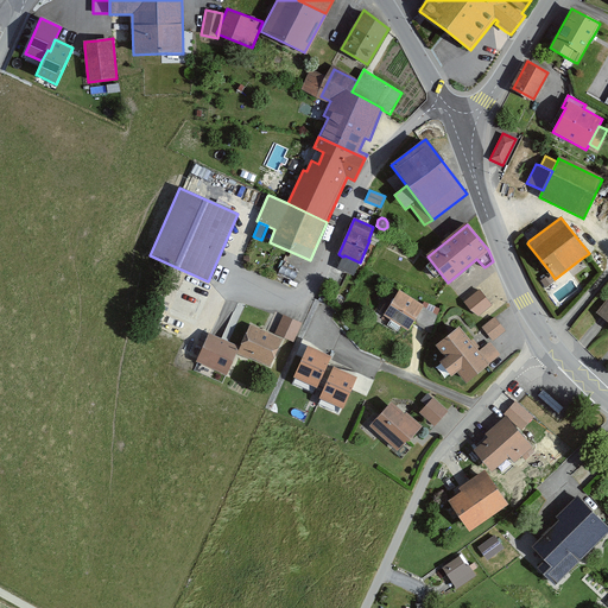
[(358,266),(360,263),(344,255),(343,257),(342,257),(337,268),(348,273),(354,276),(358,266)]
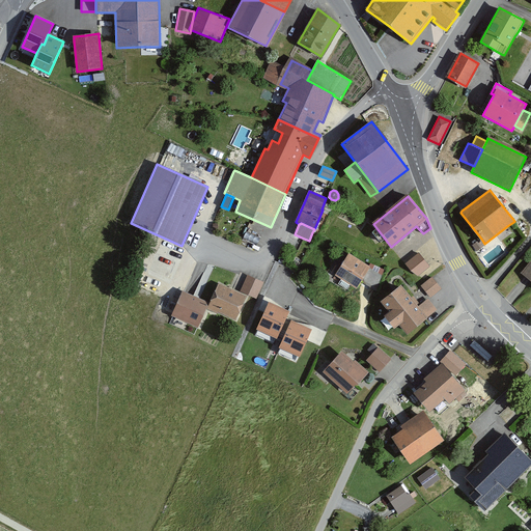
[(477,251),(484,246),(480,240),(472,246),(476,251),(477,251)]
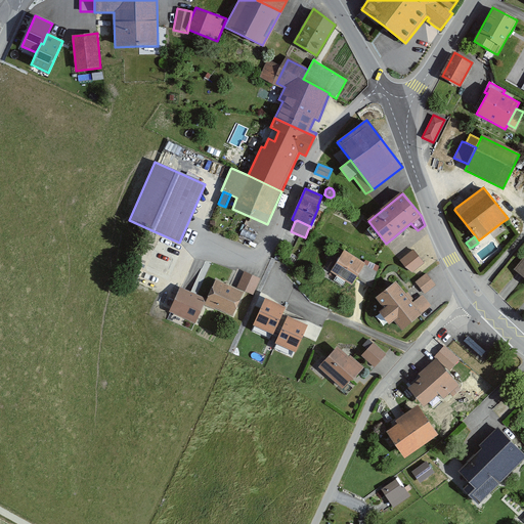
[(363,262),(344,250),(344,251),(331,272),(346,281),(351,286),(352,284),(354,280),(356,277),(357,276),(364,264),(365,263),(363,262)]
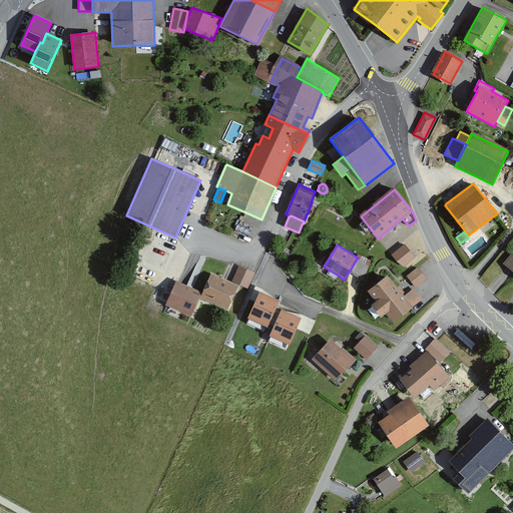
[(405,244),(392,254),(397,263),(404,266),(415,258),(410,250),(405,244)]
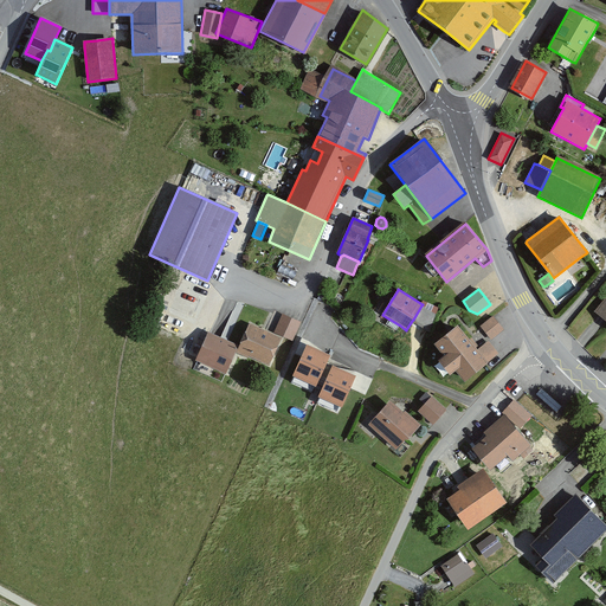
[(605,298),(595,313),(598,315),(603,318),(605,321),(605,298)]
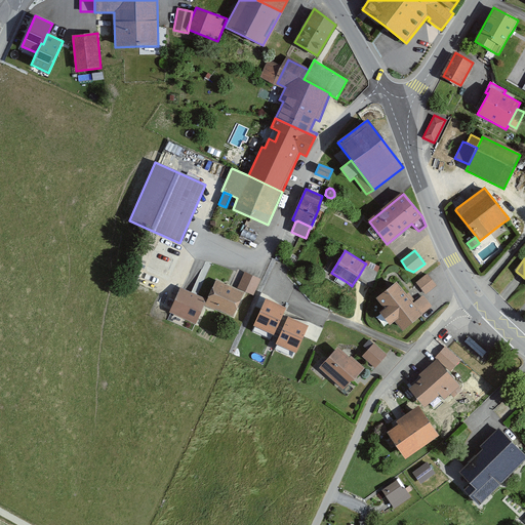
[(377,272),(365,265),(358,277),(357,278),(363,282),(372,288),(377,272)]
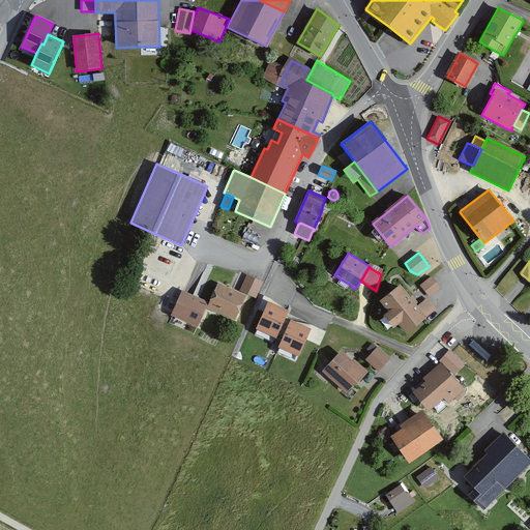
[(255,278),(247,274),(240,291),(256,298),(263,282),(255,278)]
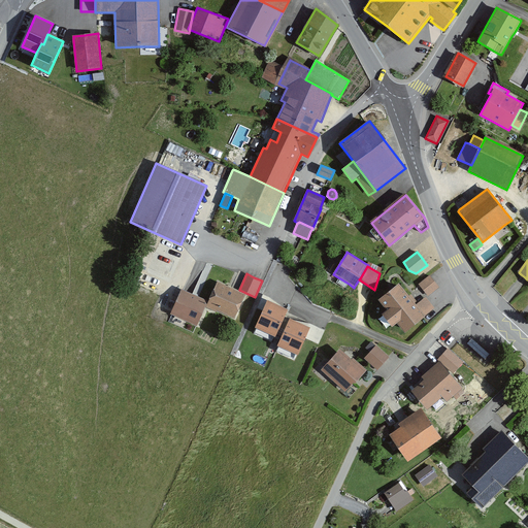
[(434,281),(429,275),(419,285),(428,296),(439,287),(434,281)]
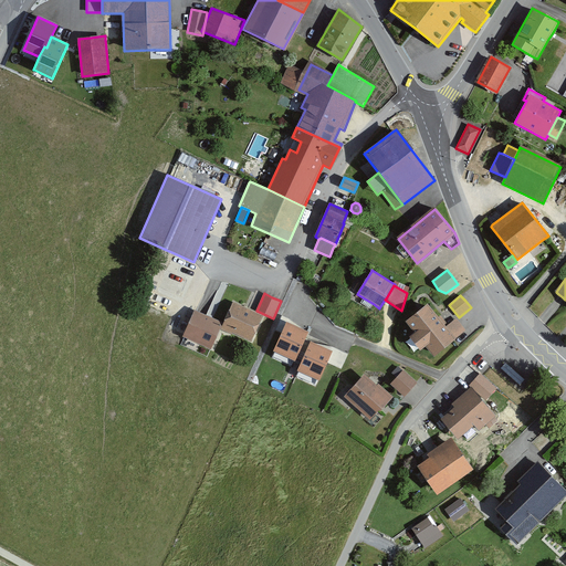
[(232,333),(251,341),(263,316),(232,303),(223,323),(220,329),(231,335),(232,333)]
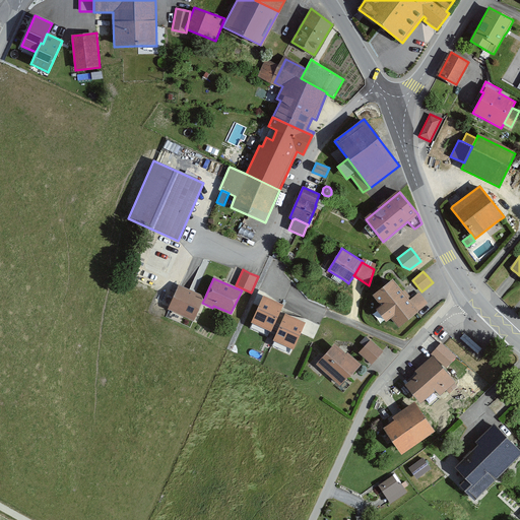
[(404,296),(392,280),(373,296),(381,306),(377,309),(386,320),(391,316),(399,326),(417,312),(404,296)]
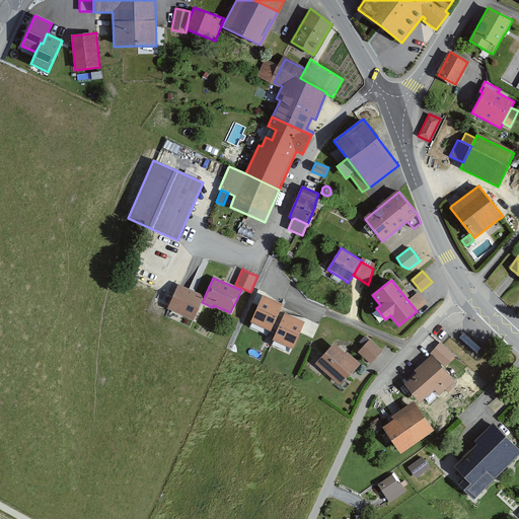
[(202,302),(205,296),(195,291),(192,290),(190,289),(184,287),(180,285),(178,284),(167,308),(195,320),(202,302)]
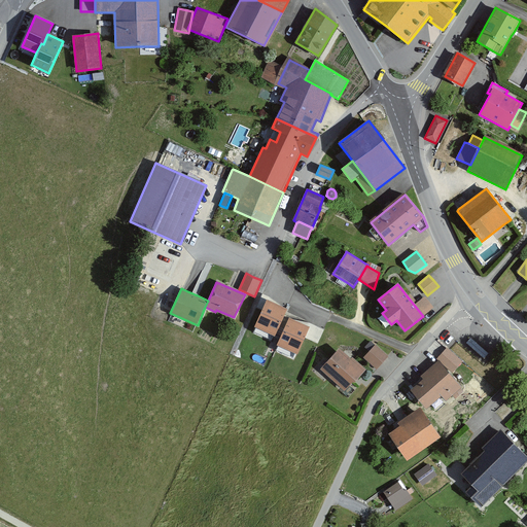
[(429,302),(425,296),(416,304),(425,315),(434,307),(429,302)]
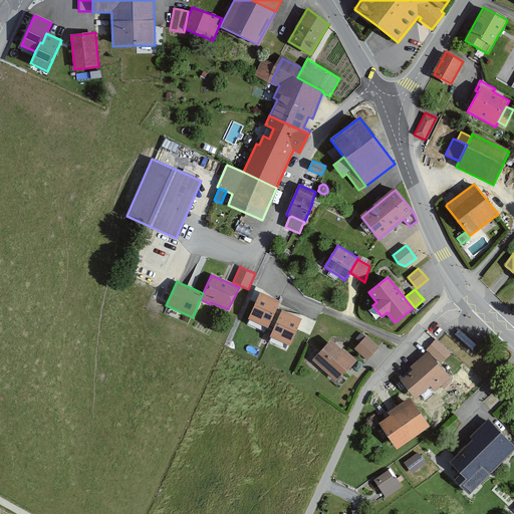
[(280,300),(260,291),(255,302),(248,318),(249,319),(268,327),(280,300)]
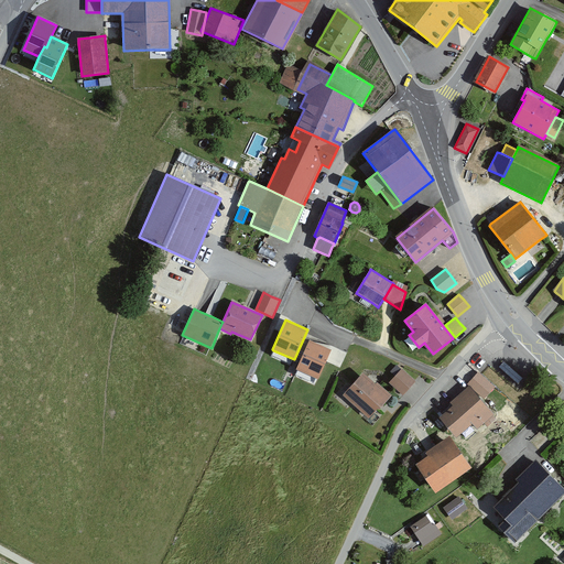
[(332,349),(310,340),(296,369),(297,370),(318,379),(326,361),(332,349)]
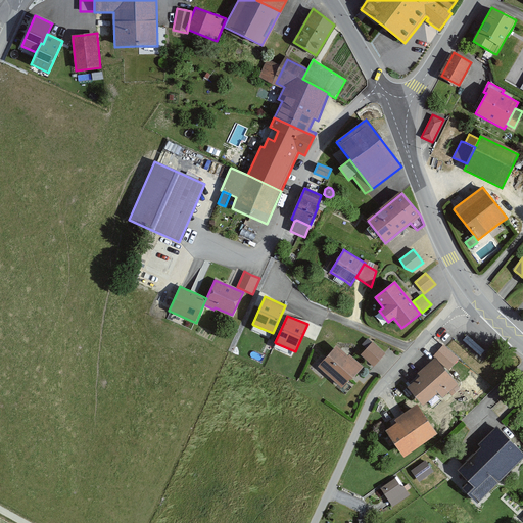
[(465,338),(463,340),(481,355),(483,353),(485,350),(467,335),(465,338)]
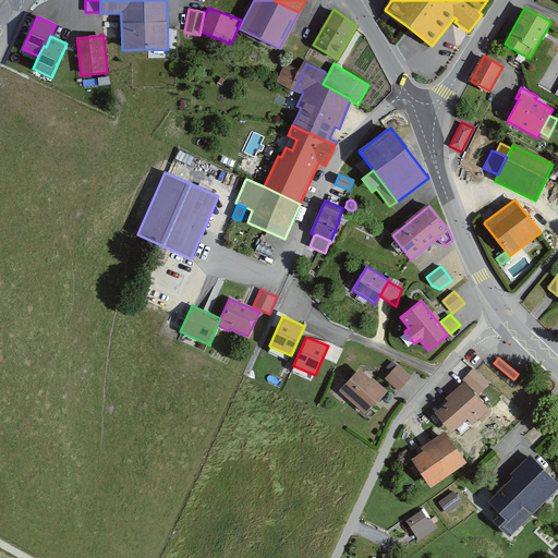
[(411,377),(398,365),(391,373),(386,379),(399,391),(405,385),(411,377)]
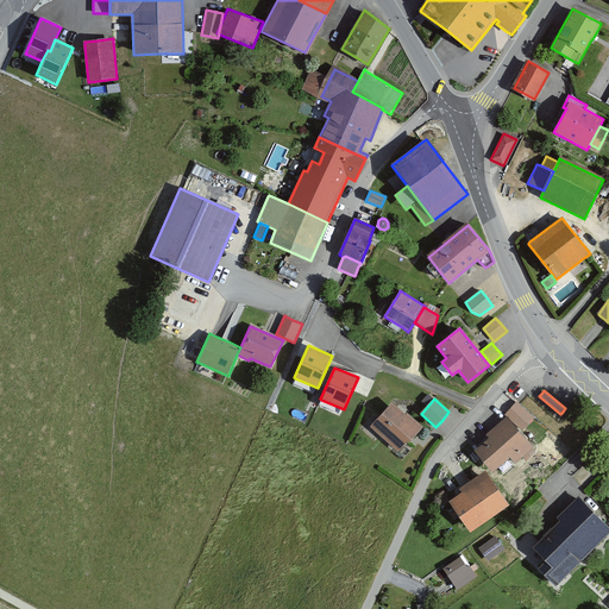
[(372,425),(370,427),(399,452),(408,441),(409,443),(412,440),(424,427),(407,413),(406,414),(402,410),(393,402),(380,416),(377,419),(372,425)]
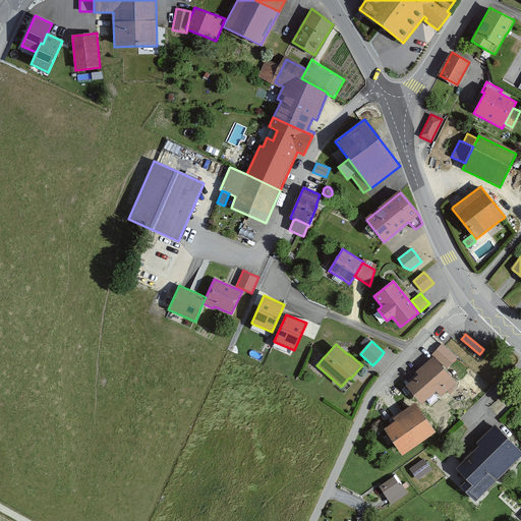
[(437,349),(432,354),(447,368),(457,357),(443,344),(437,349)]
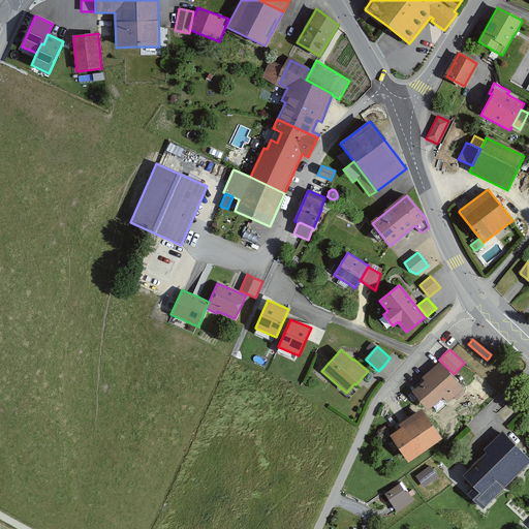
[(422,378),(425,380),(412,392),(429,410),(443,398),(447,403),(464,390),(440,362),(422,378)]
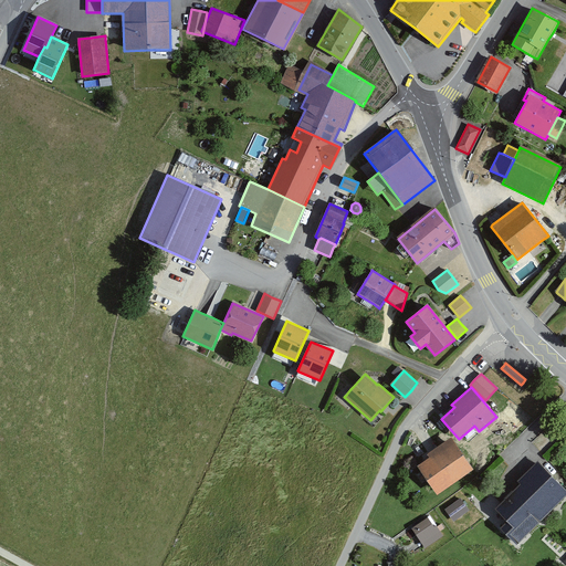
[(427,454),(429,458),(417,467),(437,495),(474,470),(452,438),(432,451),(427,454)]
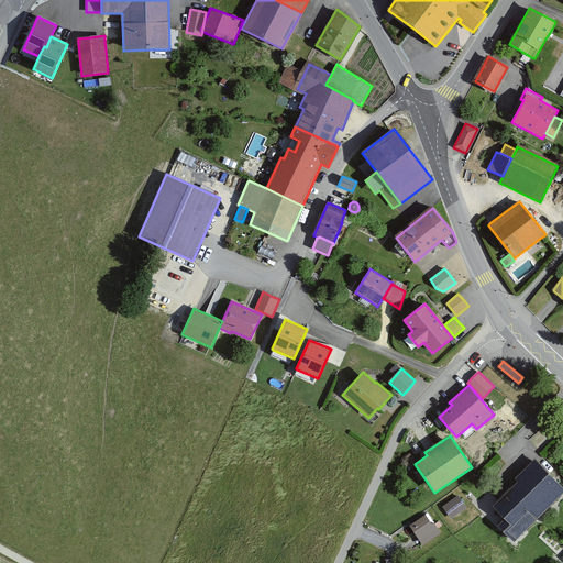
[(562,493),(562,489),(536,461),(517,479),(519,483),(510,492),(499,501),(494,507),(512,526),(506,532),(514,541),(562,493)]
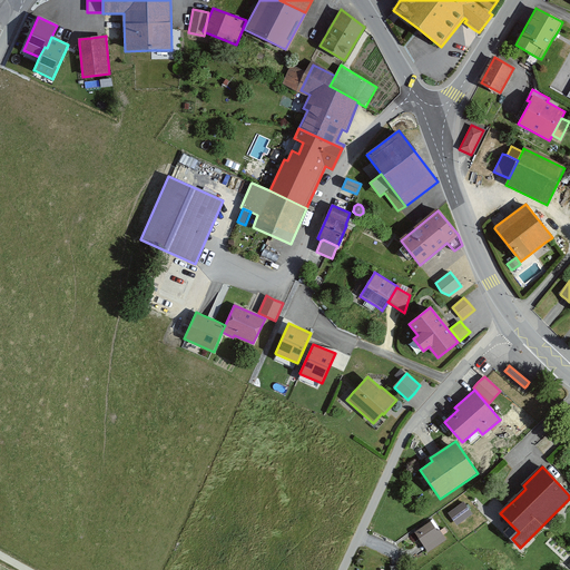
[(464,503),(449,513),(457,524),(472,514),(464,503)]
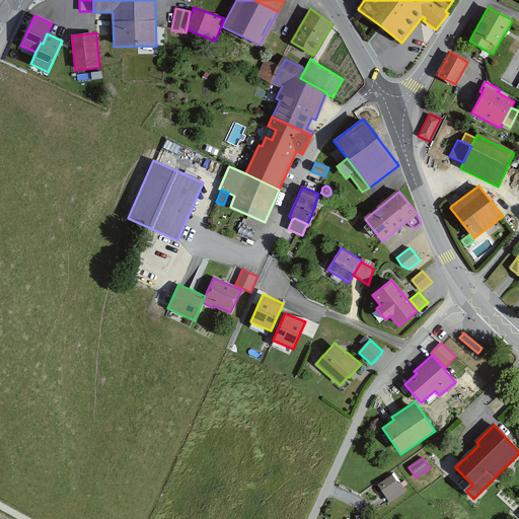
[(397,484),(391,475),(377,485),(389,504),(406,492),(400,483),(397,484)]
